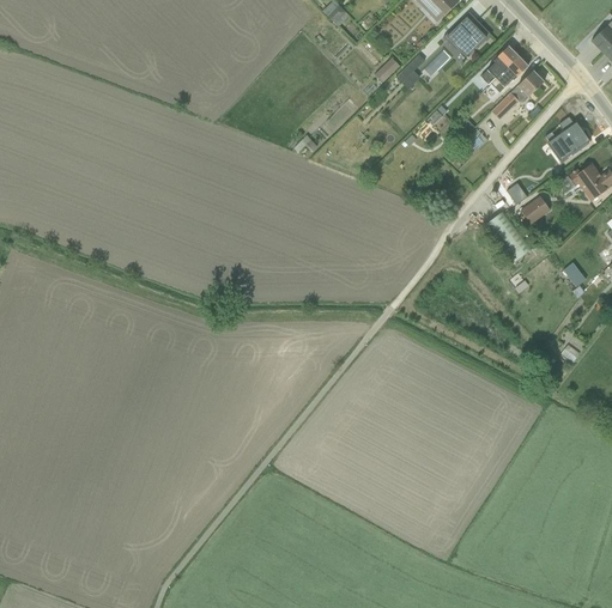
[(326,14),(335,11),(332,0),(321,0),(326,14)]
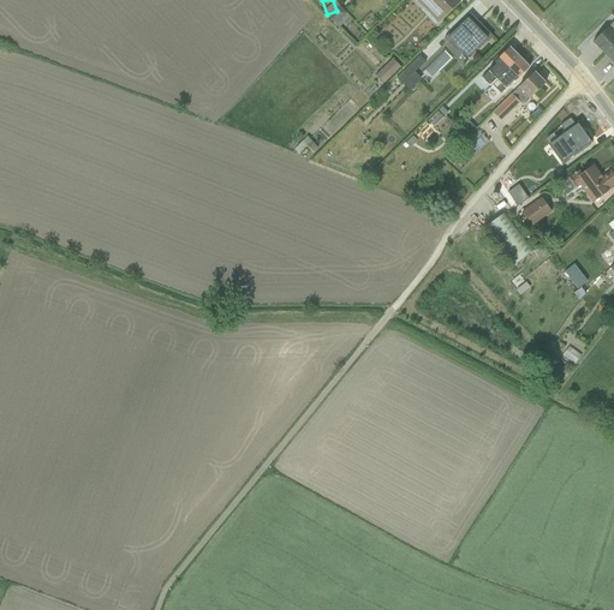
[(424,0),(440,17),(458,0),(424,0)]
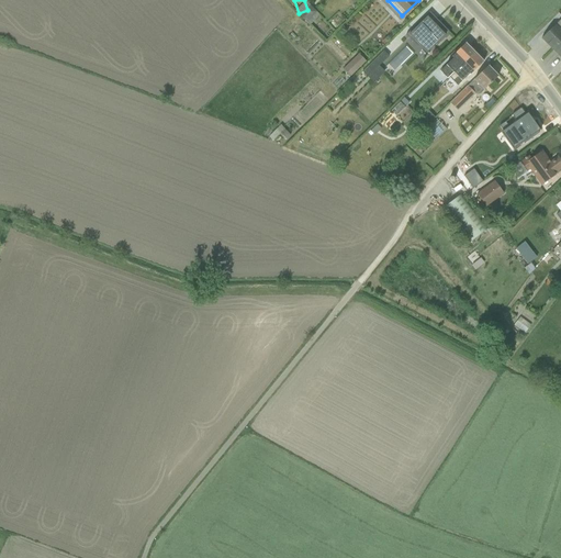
[(432,47),(450,30),(430,9),(405,32),(418,46),(425,40),(432,47)]
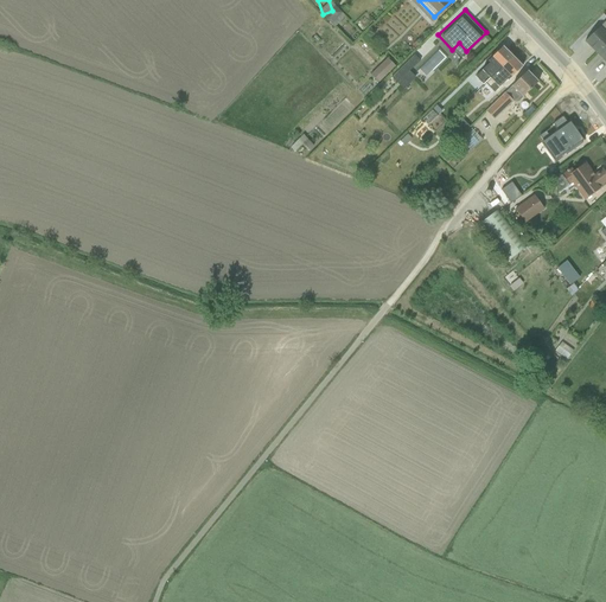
[(599,50),(605,43),(605,15),(586,38),(599,50)]
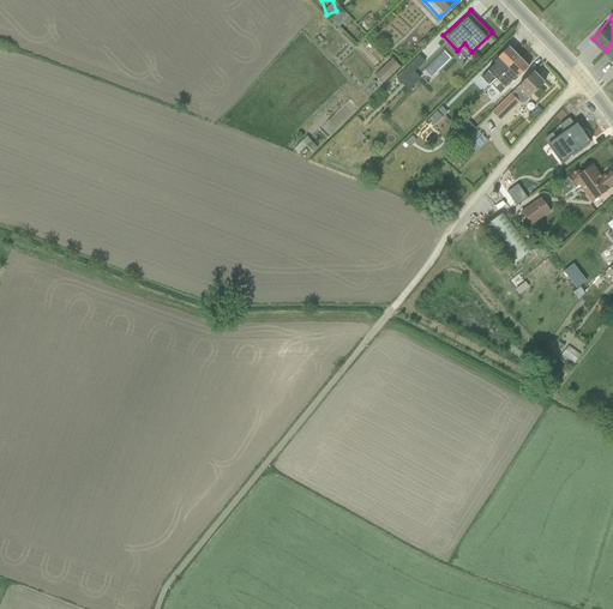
[(472,78),(484,90),(520,54),(510,44),(485,68),(484,67),(472,78)]
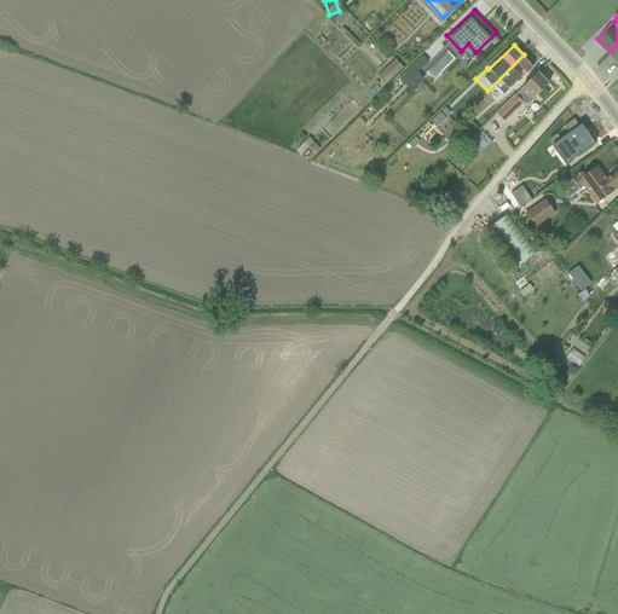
[(420,62),(427,71),(449,56),(443,47),(420,62)]
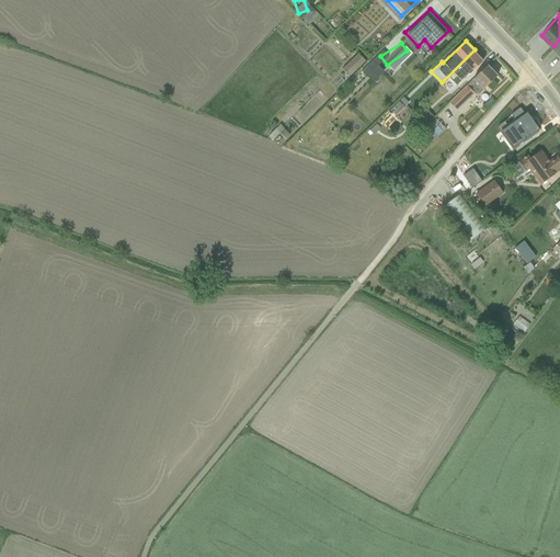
[(460,81),(483,58),(475,49),(442,82),(446,87),(443,90),(448,94),(461,81),(460,81)]
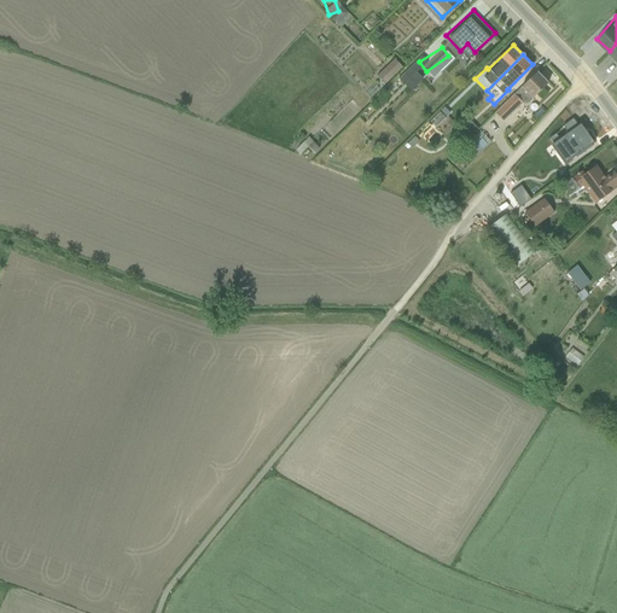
[(402,64),(394,56),(376,74),(384,82),(402,64)]
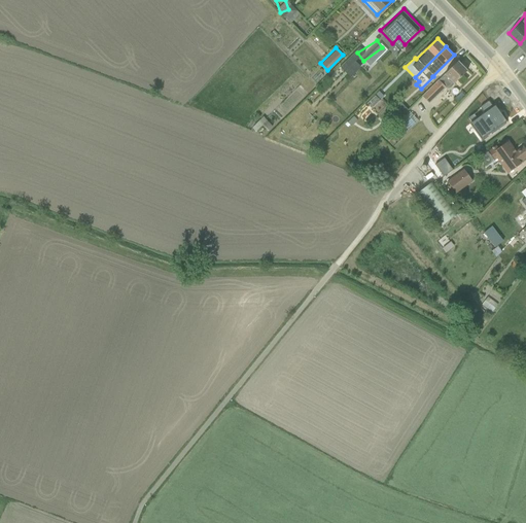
[(451,84),(467,69),(458,59),(423,94),(429,100),(446,84),(448,85),(450,85),(451,84)]
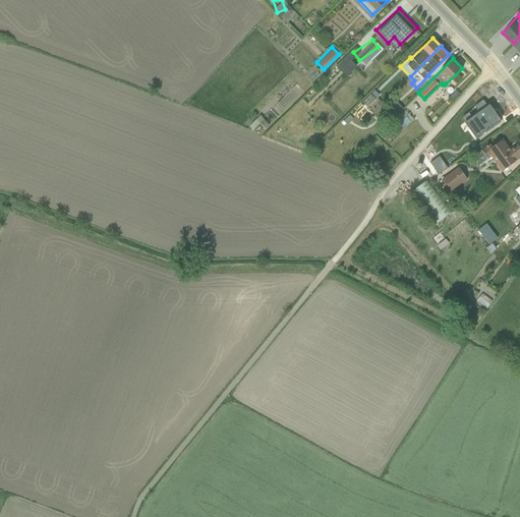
[(474,134),(503,113),(488,94),(460,114),(474,134)]
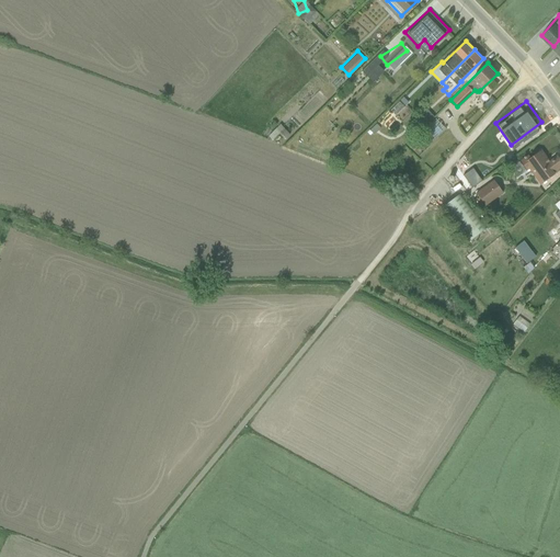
[(445,126),(434,115),(418,131),(427,143),(445,126)]
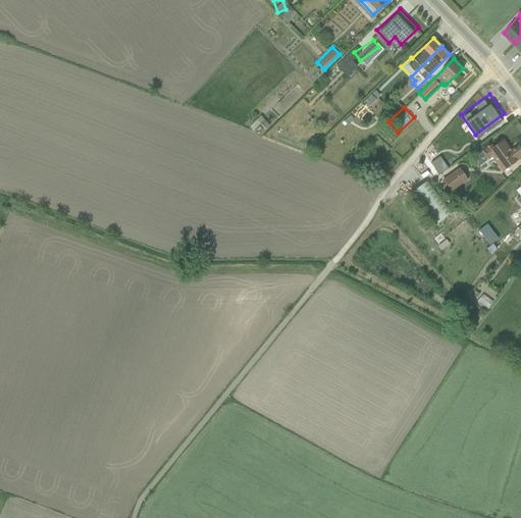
[(501,169),(520,154),(520,147),(516,141),(509,146),(502,136),(485,148),(501,169)]
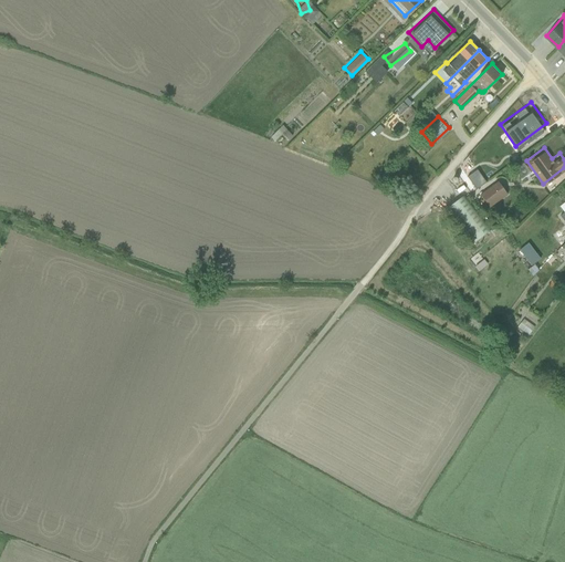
[(466,179),(471,173),(458,162),(452,169),(466,179)]
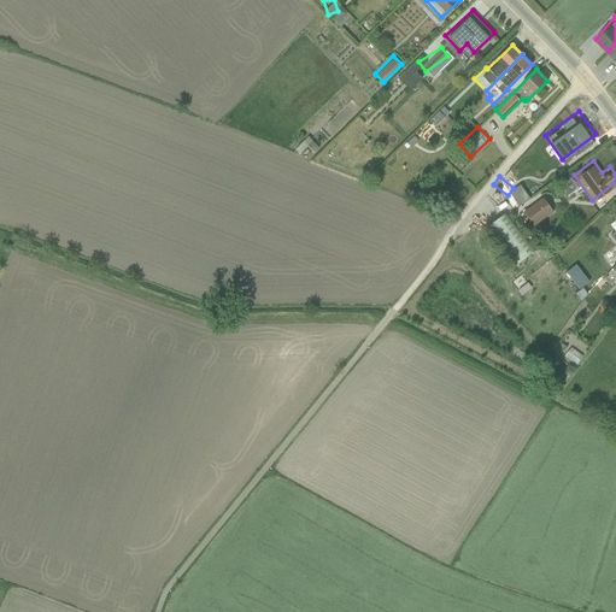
[(551,207),(541,195),(522,210),(532,223),(551,207)]
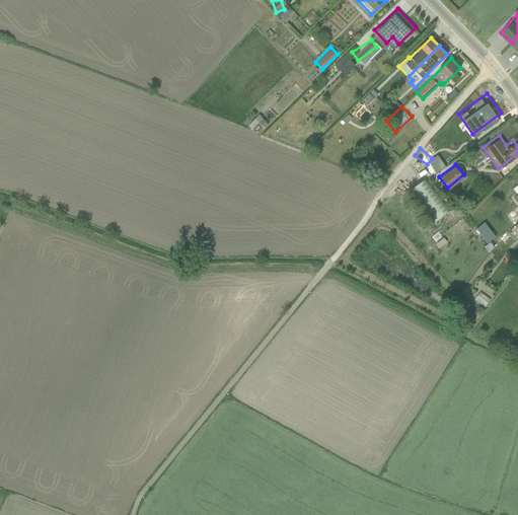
[(425,175),(407,190),(433,223),(450,209),(425,175)]
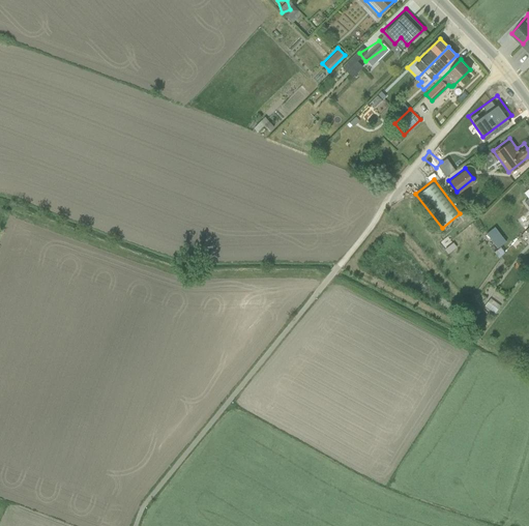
[(524,234),(528,229),(528,217),(518,228),(524,234)]
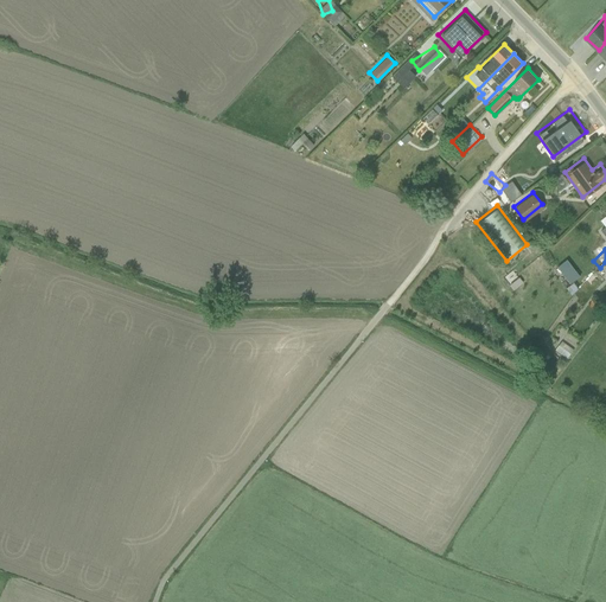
[(510,273),(503,280),(509,286),(516,280),(510,273)]
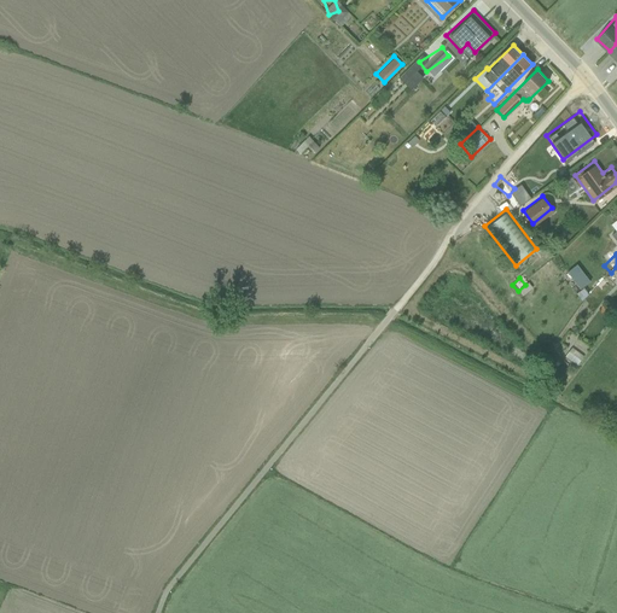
All buildings are outlined.
